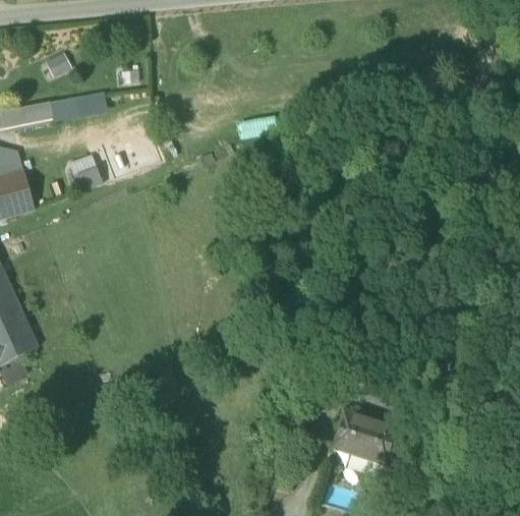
[(64,51),(46,61),(54,76),(72,67),(64,51)]
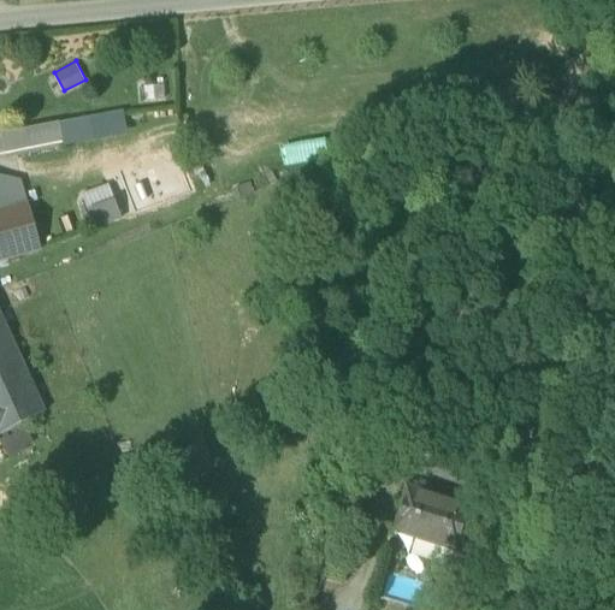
[(60,120),(64,142),(128,129),(124,107),(60,120)]
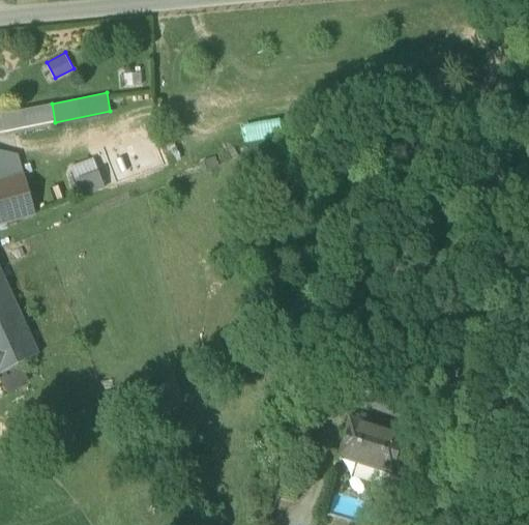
[(4,113),(7,132),(55,122),(52,104),(4,113)]
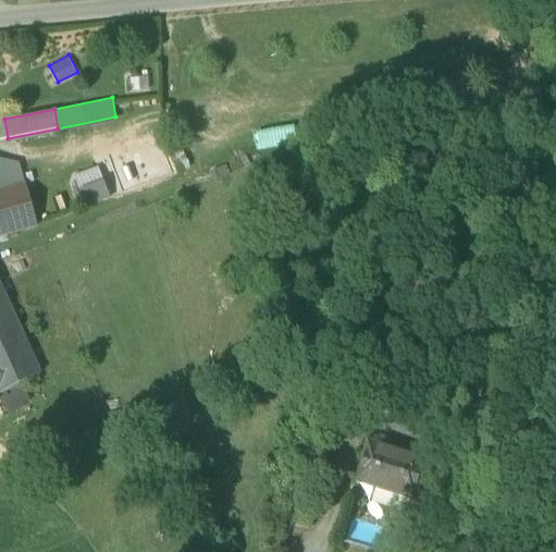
[(0,187),(25,181),(20,159),(0,155),(0,187)]
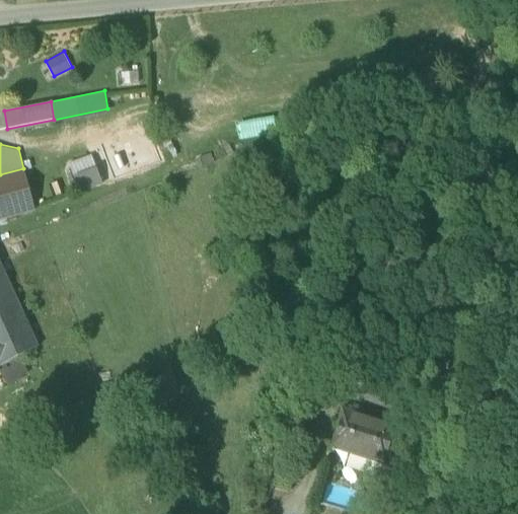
[(92,154),(70,162),(75,176),(76,176),(96,168),(97,168),(92,154)]
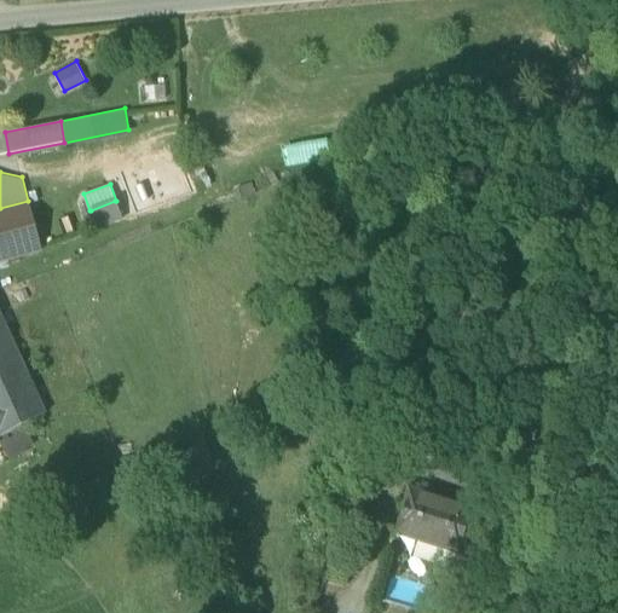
[(0,208),(0,258),(41,247),(28,201),(0,208)]
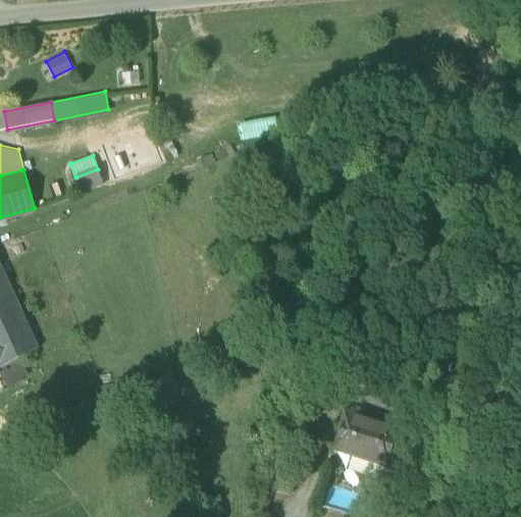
[(97,169),(76,177),(81,190),(102,182),(97,169)]
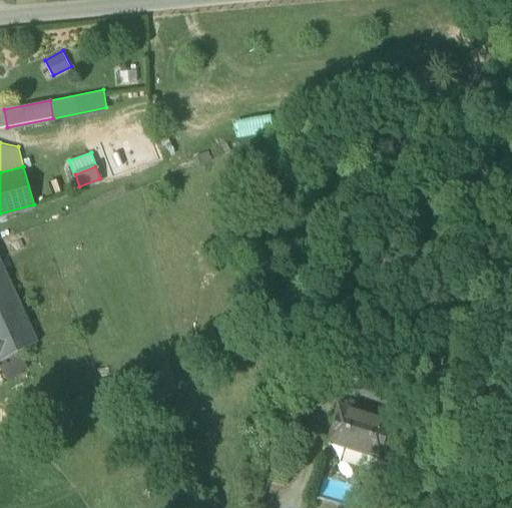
[(0,360),(38,341),(0,259),(0,360)]
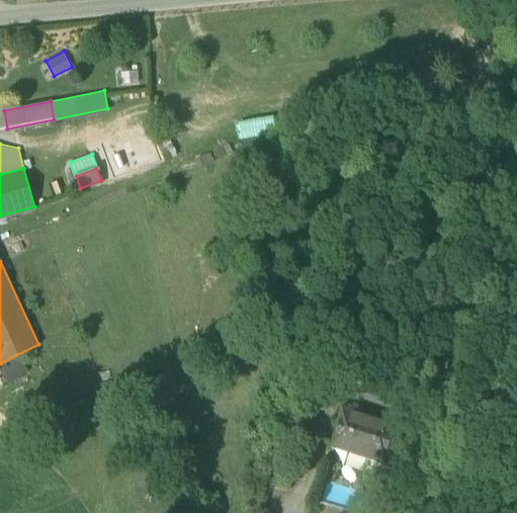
[(389,418),(410,425),(417,402),(395,395),(389,418)]
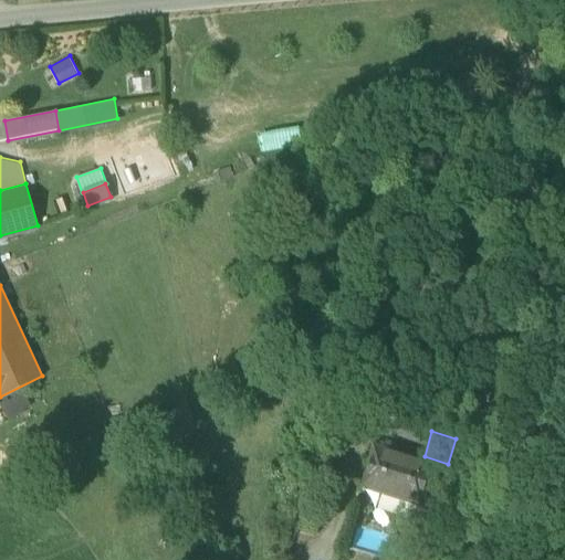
[(400,494),(436,506),(448,464),(425,456),(374,442),(362,485),(400,494)]
